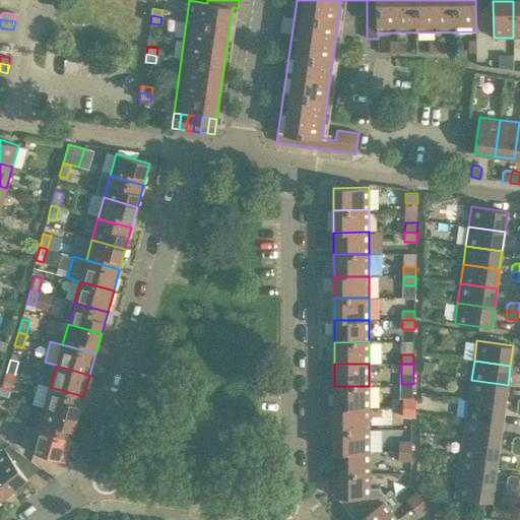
[(471,380),(468,399),(505,404),(508,385),(471,380)]
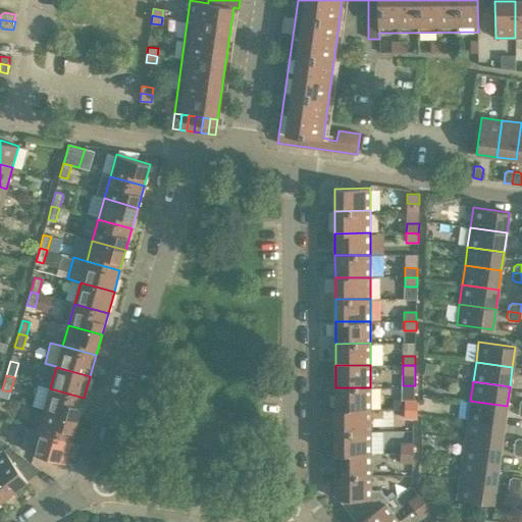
[(405,400),(405,409),(417,409),(417,400),(414,400),(415,385),(403,385),(403,398),(405,398),(405,400)]
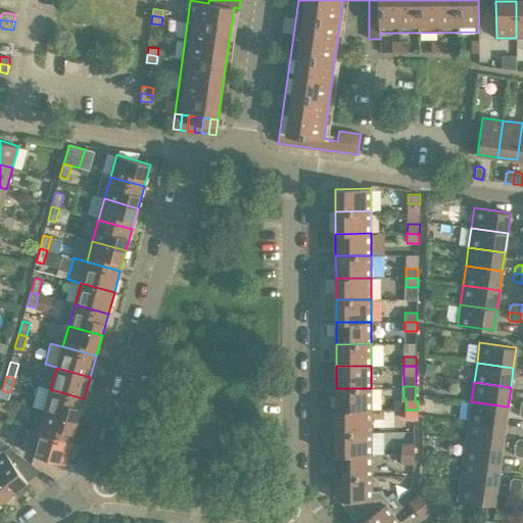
[(336,388),(336,410),(372,410),(371,388),(336,388)]
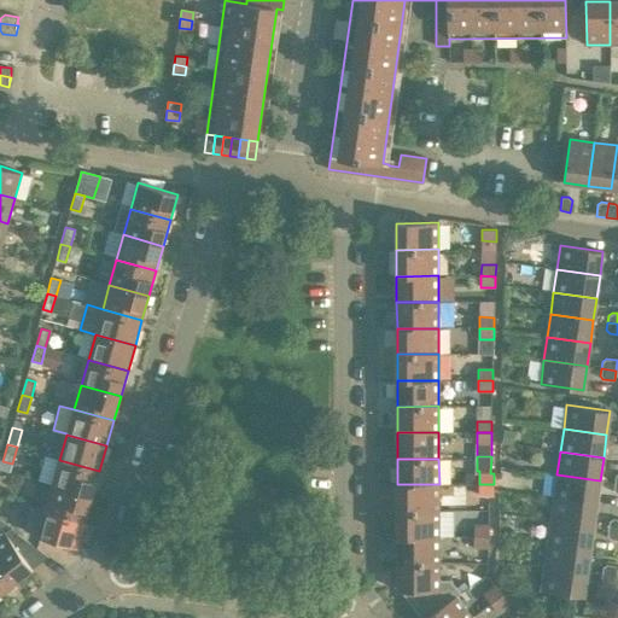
[(59,460),(52,485),(92,497),(99,471),(59,460)]
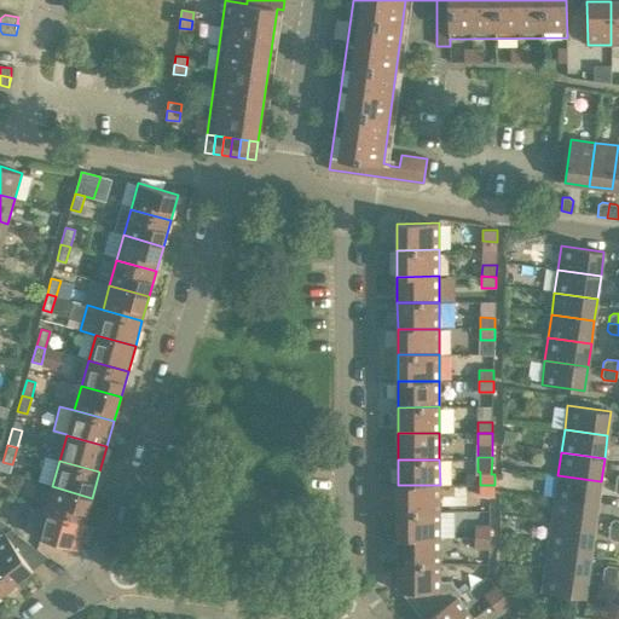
[(557,475),(555,498),(599,504),(601,481),(557,475)]
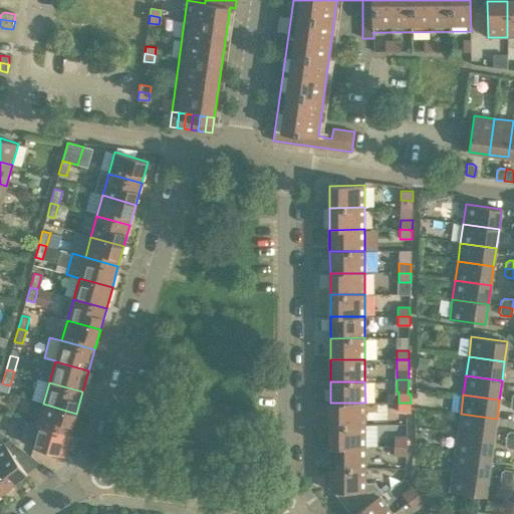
[(330,403),(330,425),(365,425),(365,403),(330,403)]
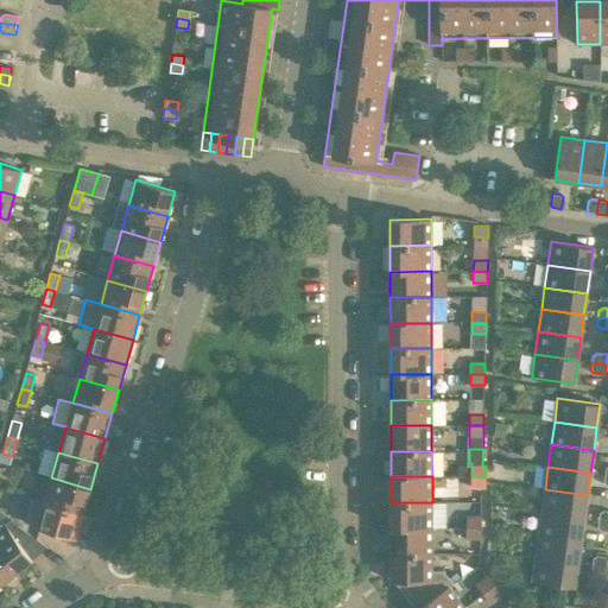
[(486,476),(472,476),(472,487),(486,488),(486,476)]
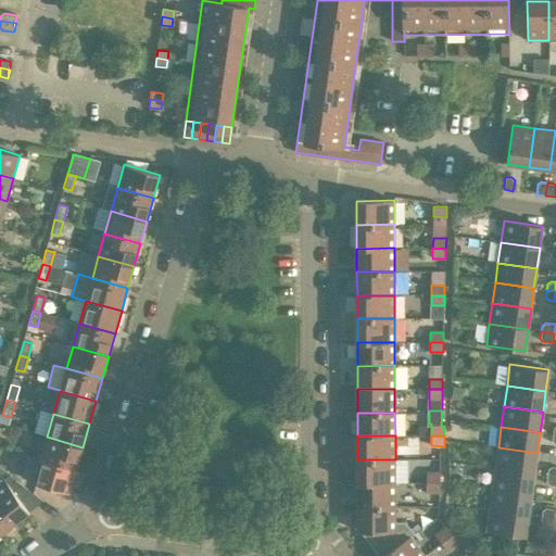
[(76,469),(83,447),(47,437),(40,459),(76,469)]
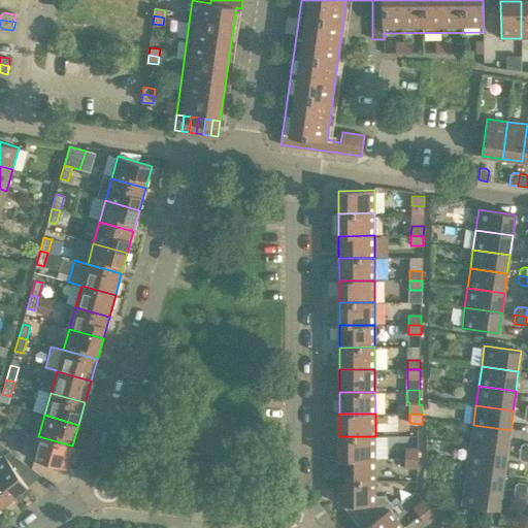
[(473,425),(470,444),(507,450),(510,430),(473,425)]
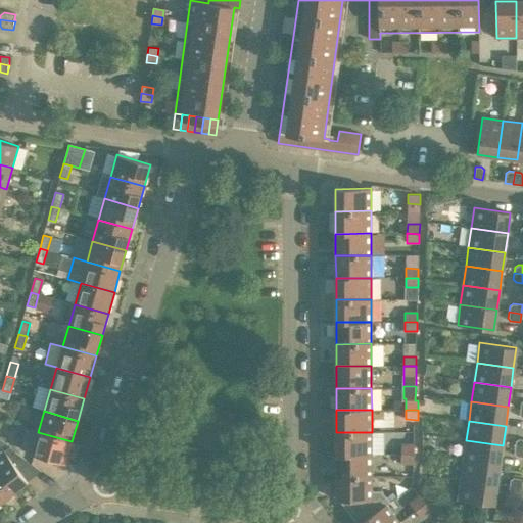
[(65,463),(72,441),(38,432),(32,454),(65,463)]
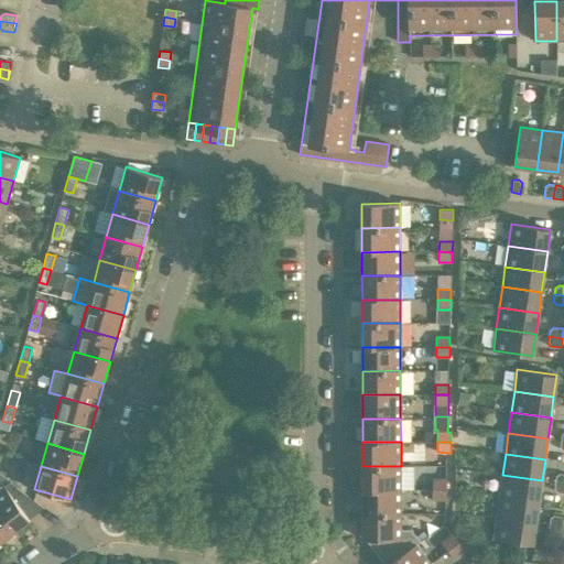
[(362,466),(362,490),(401,490),(401,466),(362,466)]
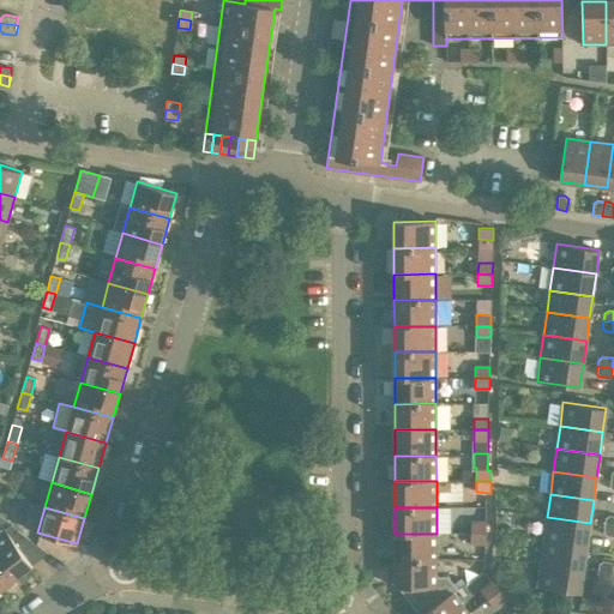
[(547,517),(545,540),(587,546),(590,523),(547,517)]
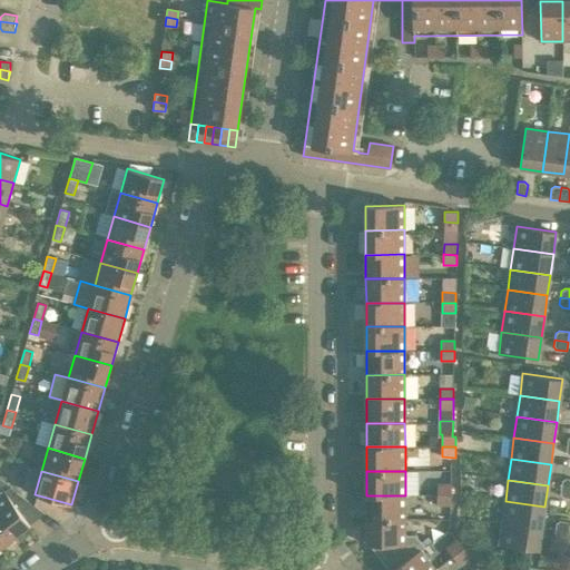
[(438,495),(451,495),(451,484),(438,484),(438,495)]
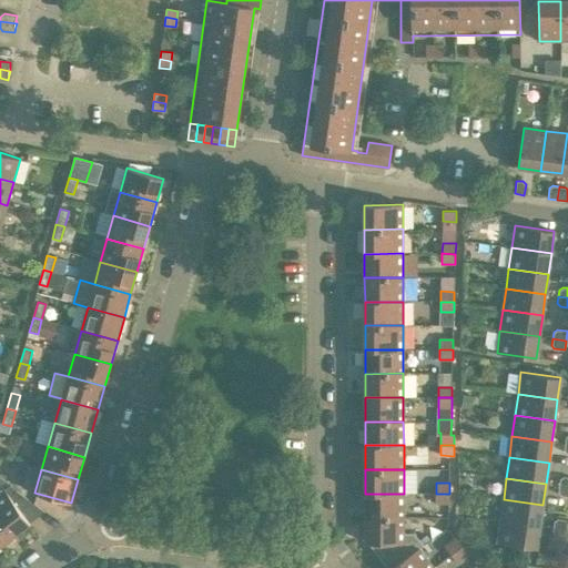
[(10,486),(0,493),(0,524),(11,538),(30,524),(30,523),(44,511),(10,486)]
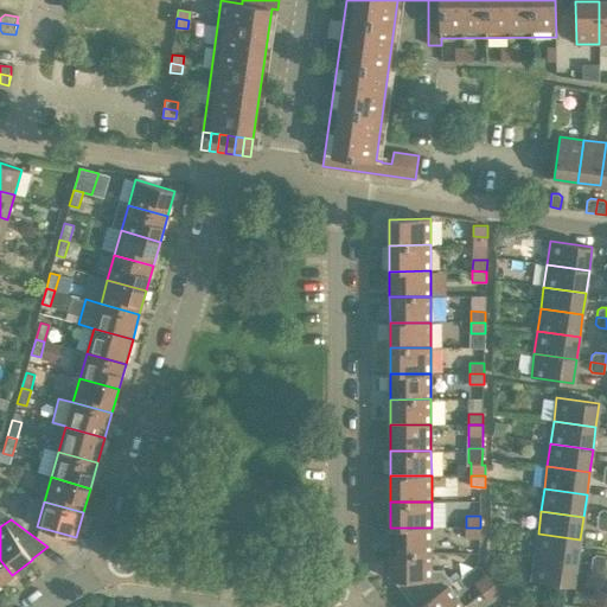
[(606,519),(598,519),(596,525),(599,529),(606,530),(606,519)]
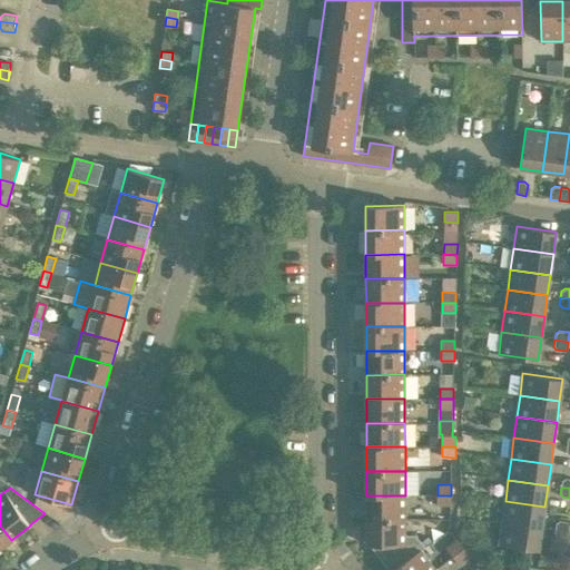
[(405,495),(366,495),(366,520),(405,520),(405,495)]
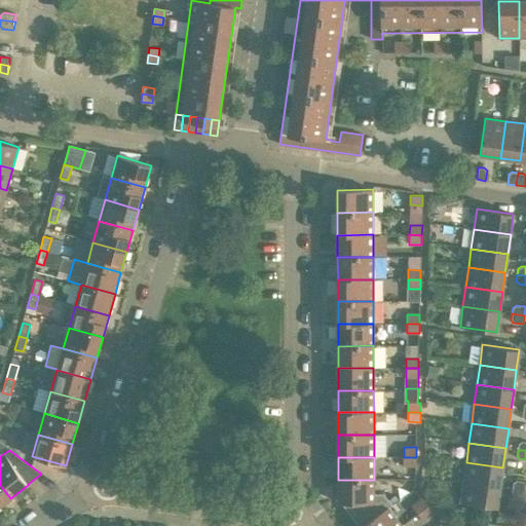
[(416,457),(404,457),(404,465),(416,466),(416,457)]
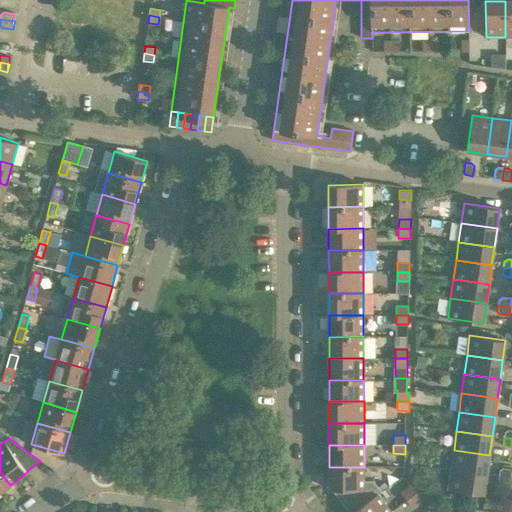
[(454,450),(451,469),(487,474),(489,455),(454,450)]
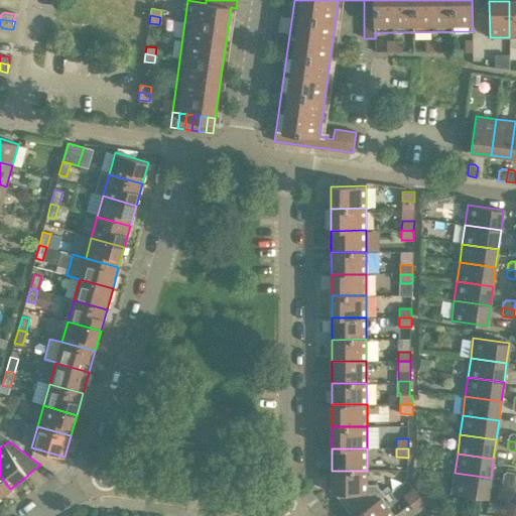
[(367,471),(332,471),(332,493),(335,493),(352,515),(358,515),(382,498),(385,496),(376,485),(367,485),(367,471)]
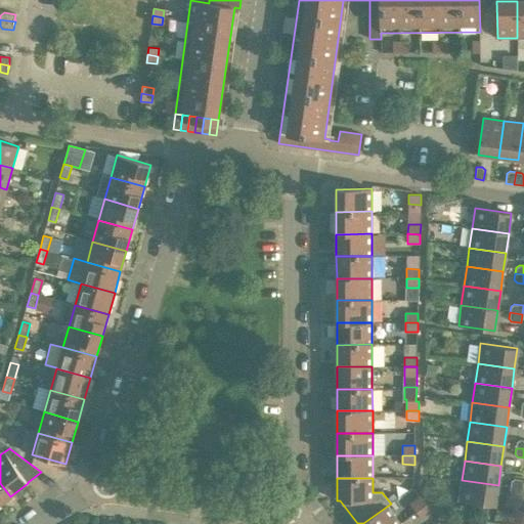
[(511,487),(522,488),(523,480),(514,478),(511,481),(511,487)]
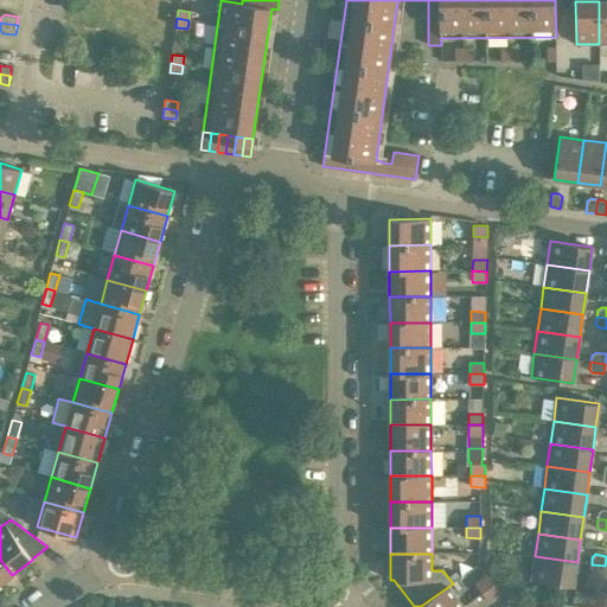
[(574,586),(577,562),(535,556),(531,580),(574,586)]
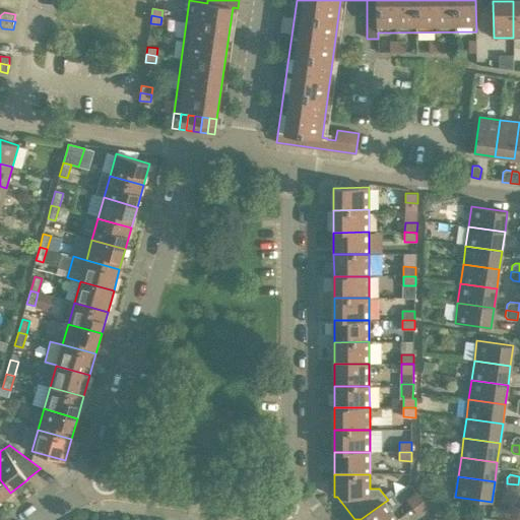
[(0,500),(10,493),(0,479),(0,500)]
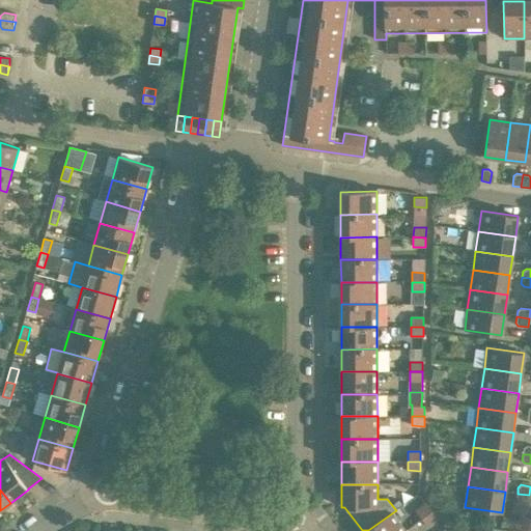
[(529,495),(518,494),(516,499),(519,502),(528,504),(529,495)]
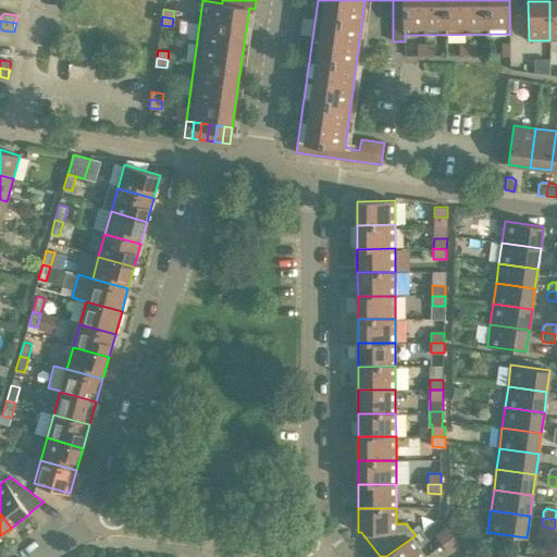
[(436,536),(443,544),(453,536),(447,528),(436,536)]
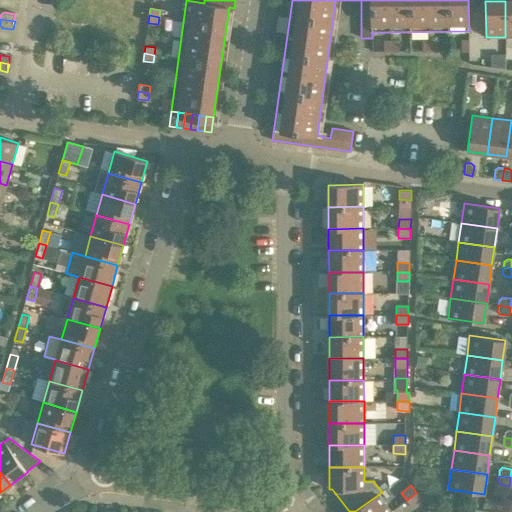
[(416,493),(407,500),(412,507),(422,500),(416,493)]
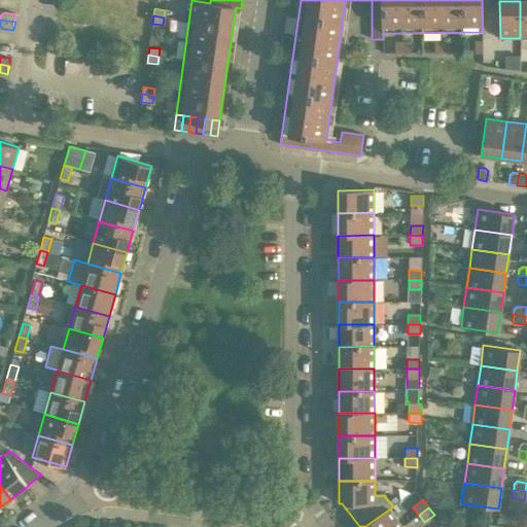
[(365,526),(401,526),(403,526),(390,508),(365,526)]
